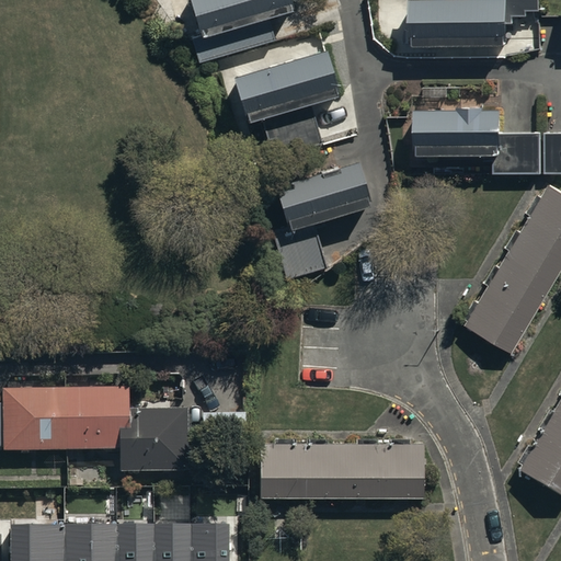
[(192,39),(199,61),(274,37),(267,16),(293,9),(289,0),(191,0),(202,36),(192,39)]
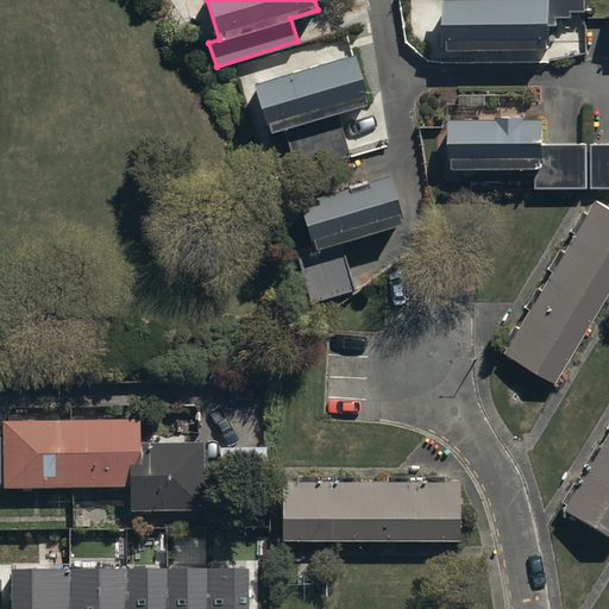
[(447,0),(449,46),(553,45),(553,26),(559,26),(559,18),(573,18),(573,12),(589,12),(588,0),(447,0)]
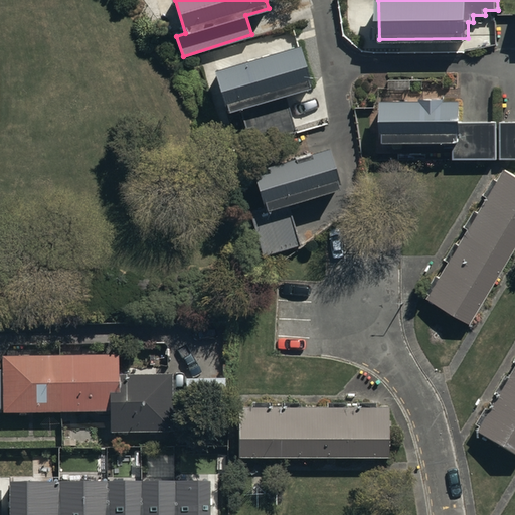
[(299,45),(213,70),(225,111),(311,86),(299,45)]
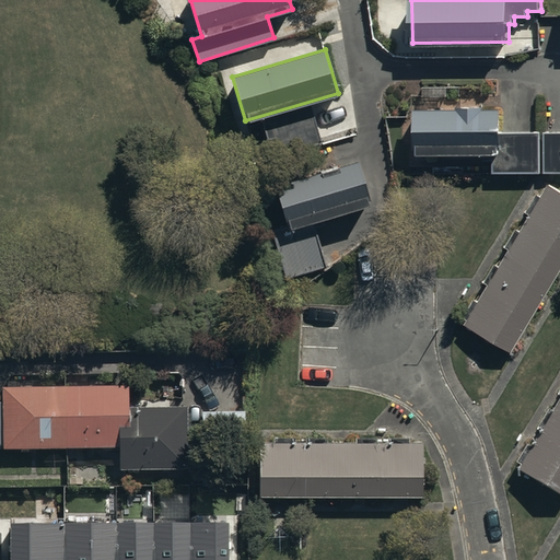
[(418,106),(417,149),(494,151),(493,174),(540,174),(541,136),(502,135),(502,108),(485,108),(485,104),(457,103),(457,107),(418,106)]
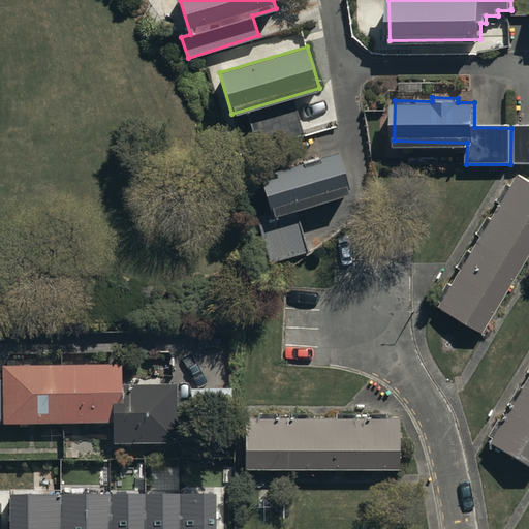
[(528,125),(514,126),(515,163),(528,163),(528,125)]
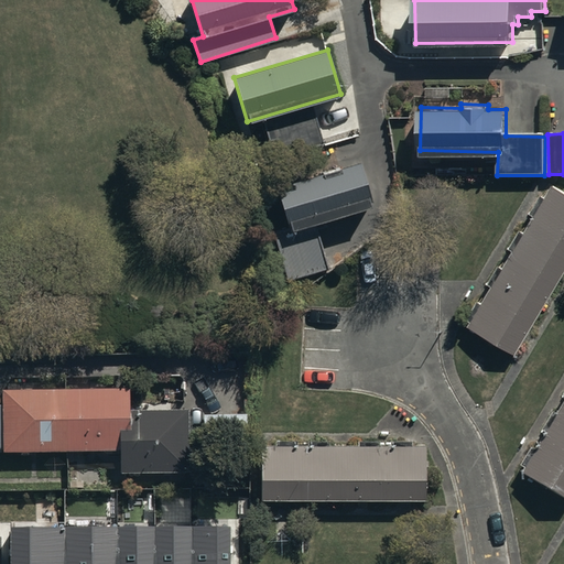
[(360,156),(278,177),(290,226),(275,229),(289,279),(327,269),(314,216),(372,201),(360,156)]
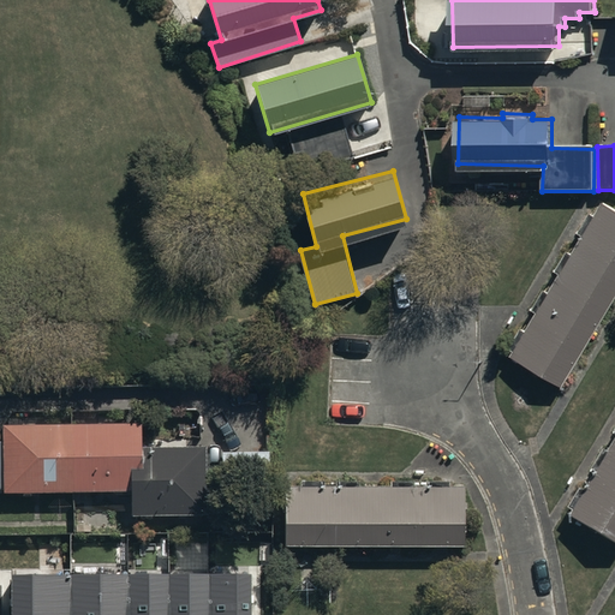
[(508,353),(560,383),(614,288),(614,208),(599,199),(508,353)]
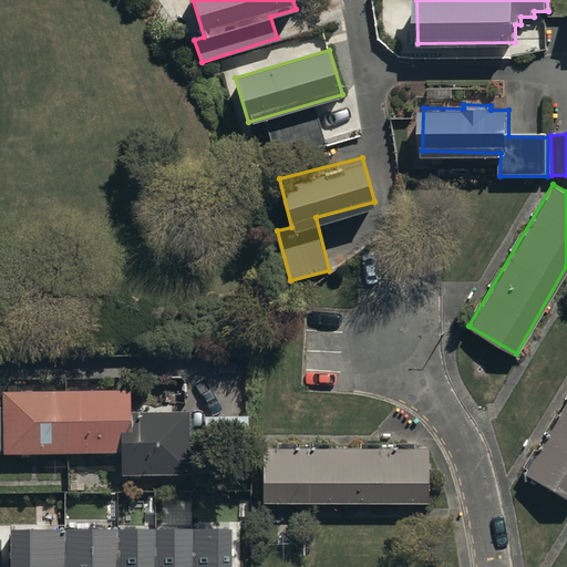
[(130,429),(130,410),(130,389),(1,390),(1,402),(1,447),(3,447),(3,451),(121,451),(121,429),(130,429)]
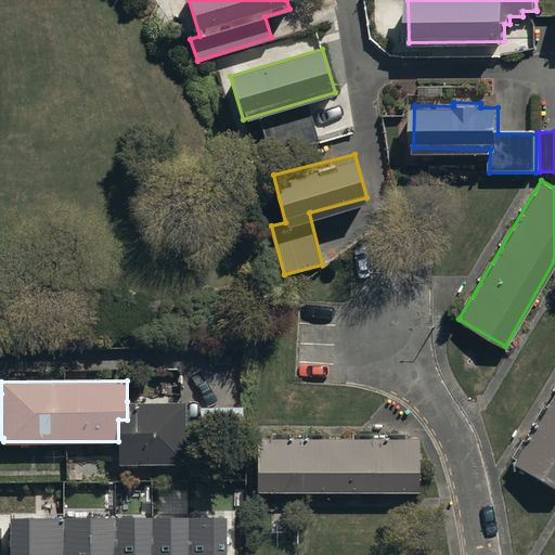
[(554,399),(515,466),(554,490),(554,399)]
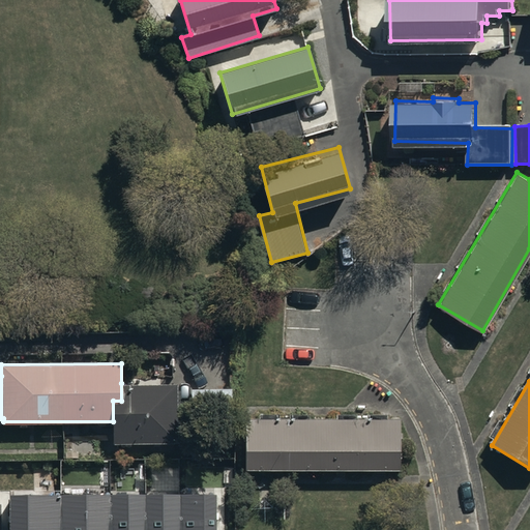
[(113,401),(113,421),(113,442),(176,442),(176,383),(121,383),(121,401),(113,401)]
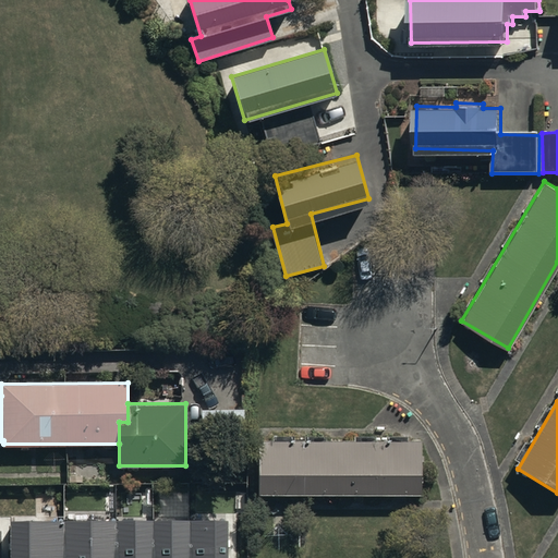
[(259,439),(258,490),(420,493),(420,441),(259,439)]
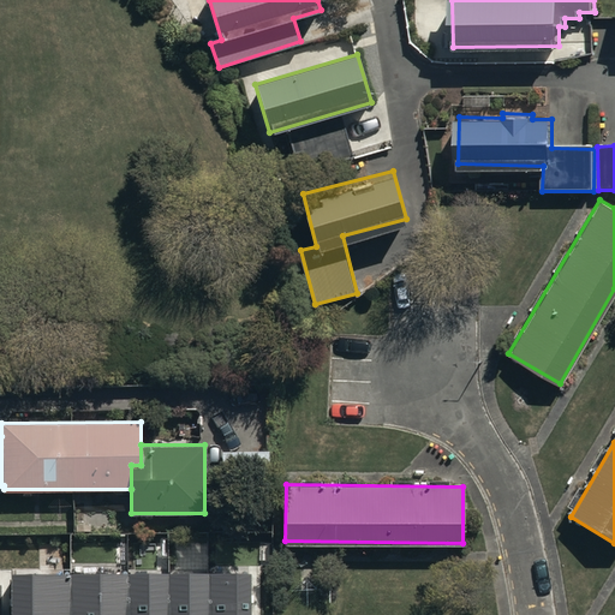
[(250,614),(250,580),(13,581),(12,614),(250,614)]
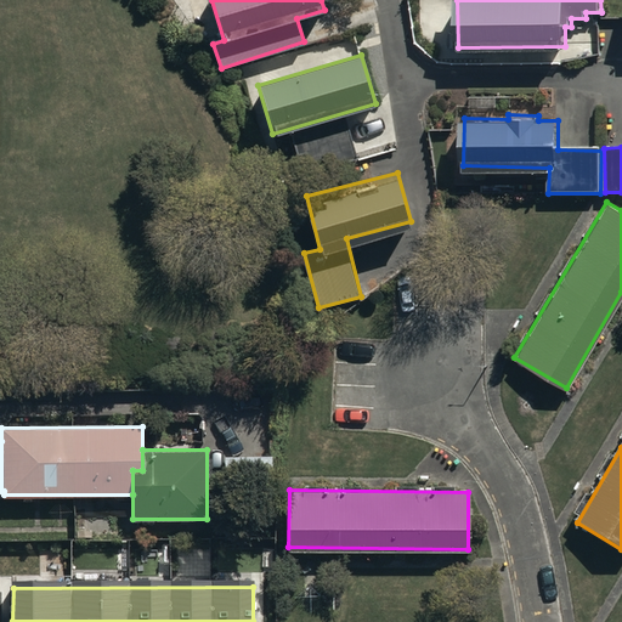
All buildings are outlined.
